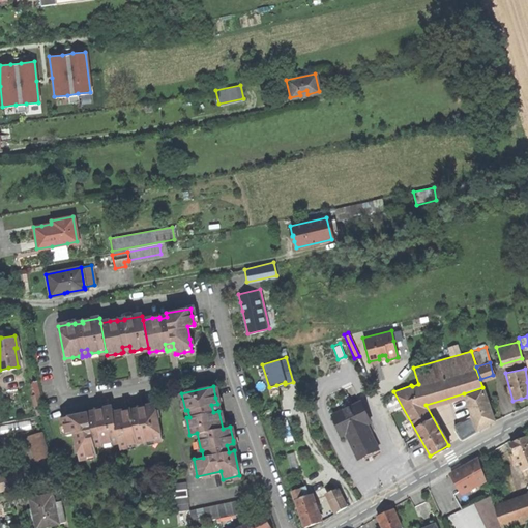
[(493,419),(482,387),(464,393),(472,415),(477,429),(493,419)]
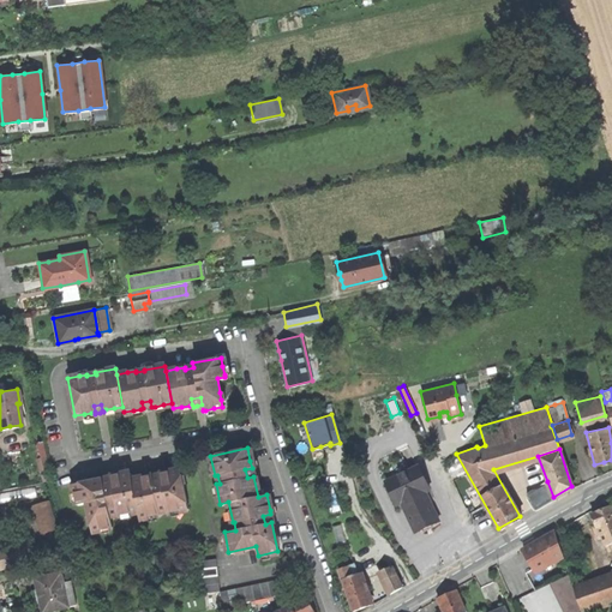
[(426,525),(437,520),(424,490),(427,489),(417,465),(385,480),(396,504),(400,502),(414,531),(426,525)]
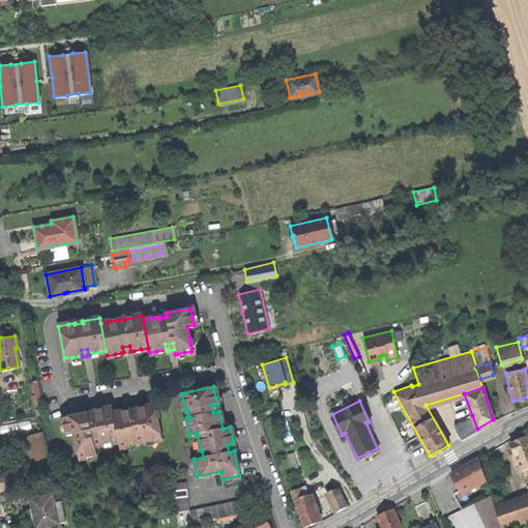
[(113,414),(118,440),(119,446),(127,444),(134,443),(137,442),(136,439),(143,438),(144,441),(146,440),(153,439),(160,438),(154,405),(144,407),(138,409),(139,414),(130,416),(129,410),(113,414)]
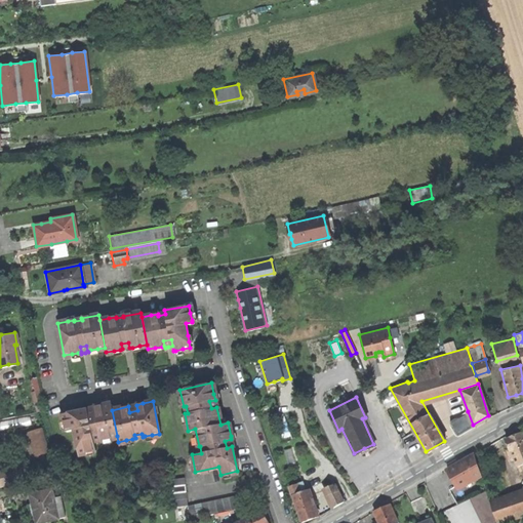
[(110,437),(117,436),(112,410),(110,403),(101,405),(93,407),(94,412),(87,414),(86,408),(63,413),(64,420),(66,428),(66,430),(73,429),(78,452),(85,451),(92,450),(94,449),(92,439),(99,438),(101,439),(103,439),(110,437)]
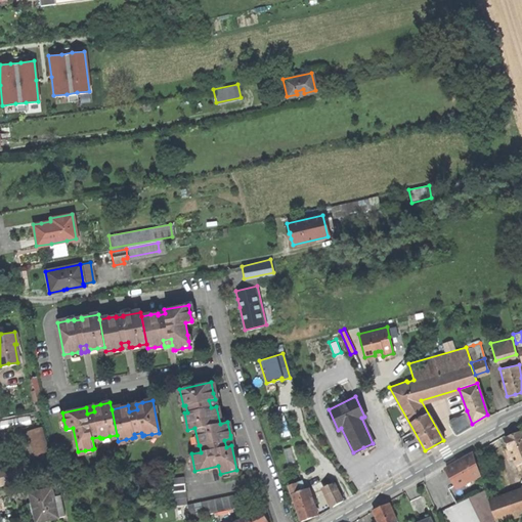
[(86,406),(86,407),(87,414),(94,411),(93,406),(93,405),(90,405),(86,406)]
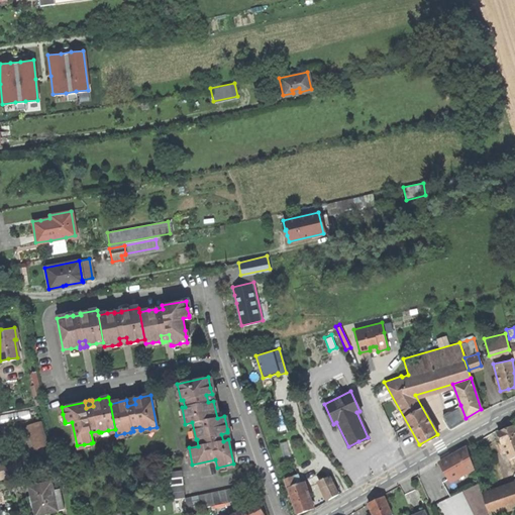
[(466,418),(460,405),(442,415),(442,418),(444,421),(446,425),(451,426),(466,418)]
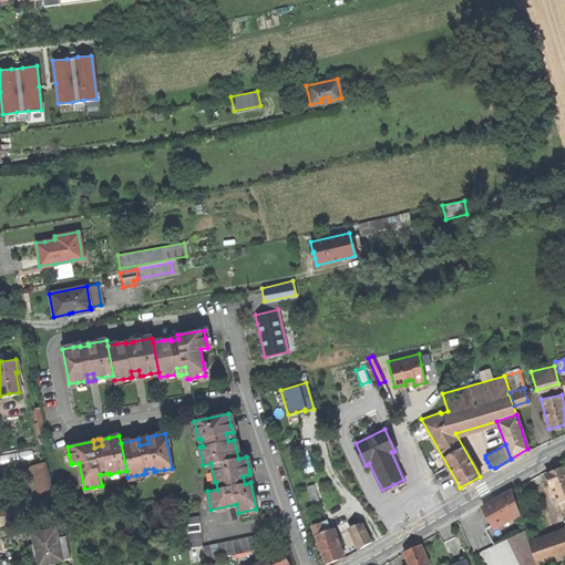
[(34,492),(52,488),(45,461),(28,466),(34,492)]
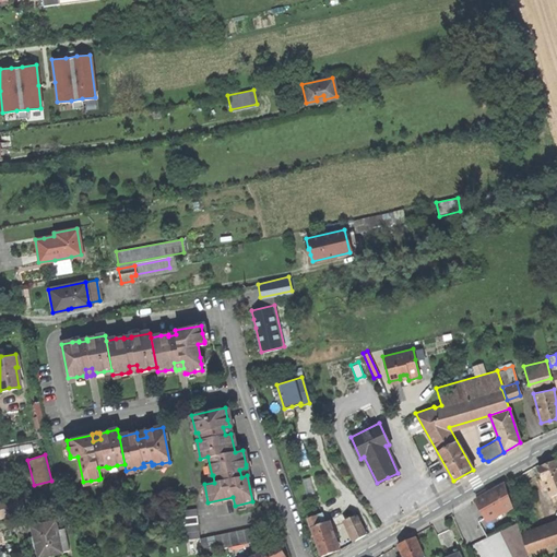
[(556,460),(556,458),(537,465),(542,477),(538,480),(541,483),(542,486),(545,484),(549,495),(550,495),(553,499),(556,497),(555,493),(556,492),(556,460)]
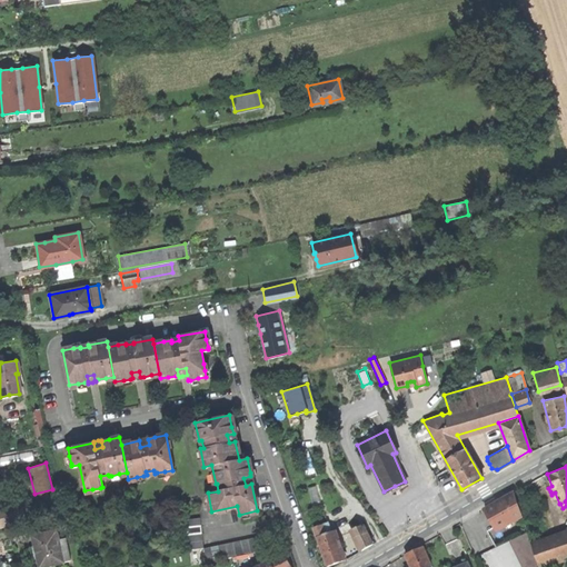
[(312,505),(326,501),(321,481),(307,485),(312,505)]
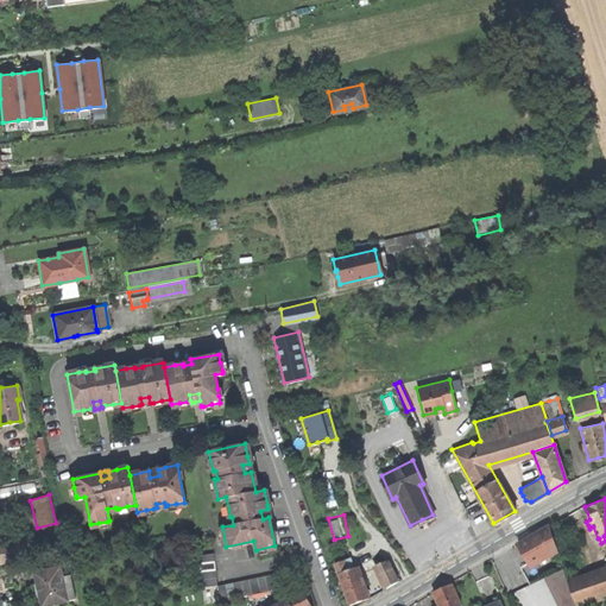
[(555,547),(547,524),(516,542),(522,550),(528,563),(555,547)]
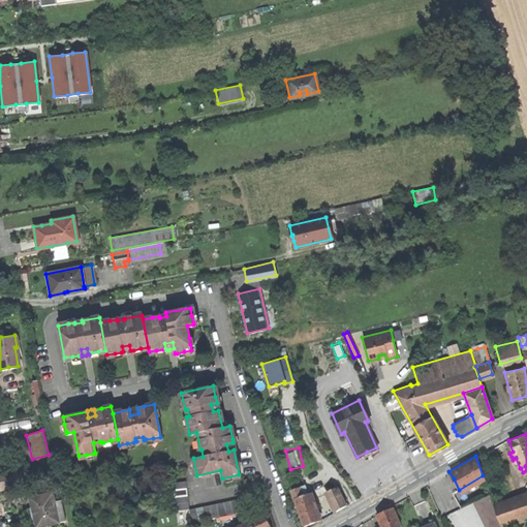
[(0,490),(25,484),(22,471),(0,476),(0,490)]
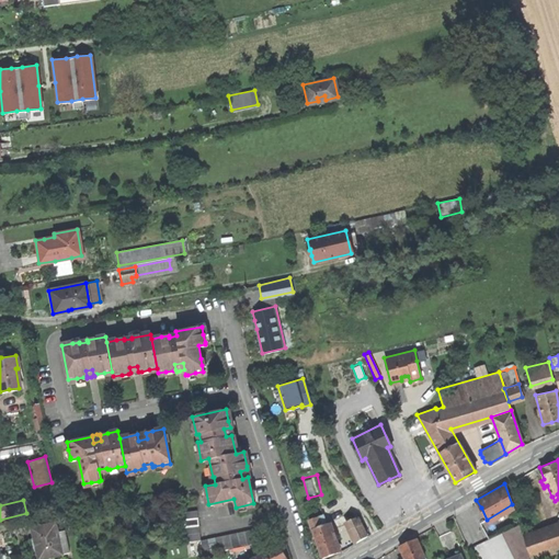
[(182,511),(183,518),(197,516),(196,510),(182,511)]
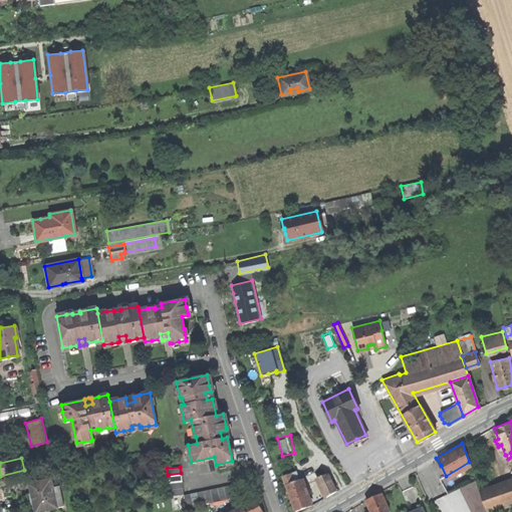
[(294,471),(289,473),(292,481),(300,478),(300,476),(296,477),(294,471)]
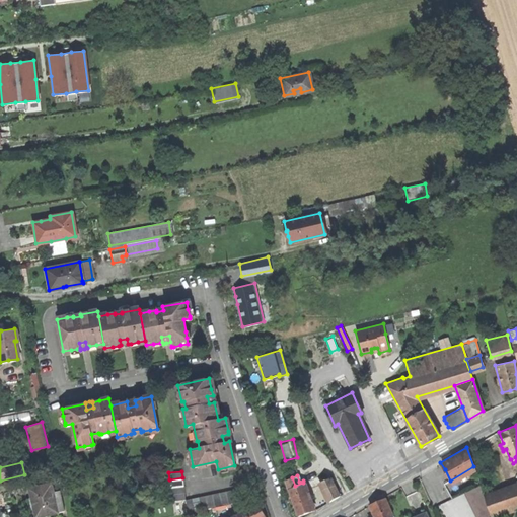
[(182,485),(182,477),(169,479),(170,487),(182,485)]
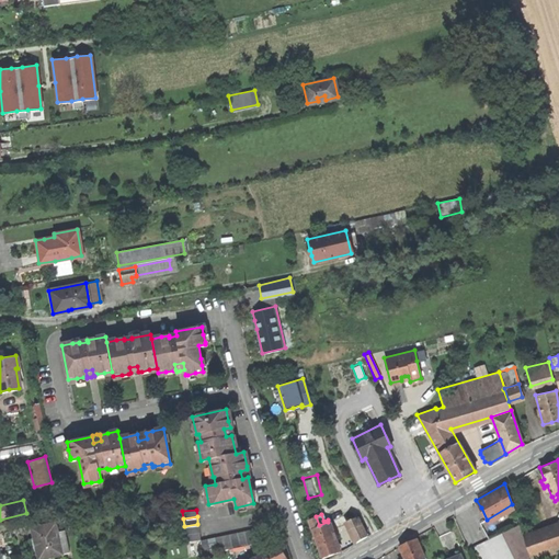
[(320,557),(338,550),(334,539),(338,537),(337,535),(335,534),(332,535),(328,522),(319,525),(316,516),(307,520),(320,557)]
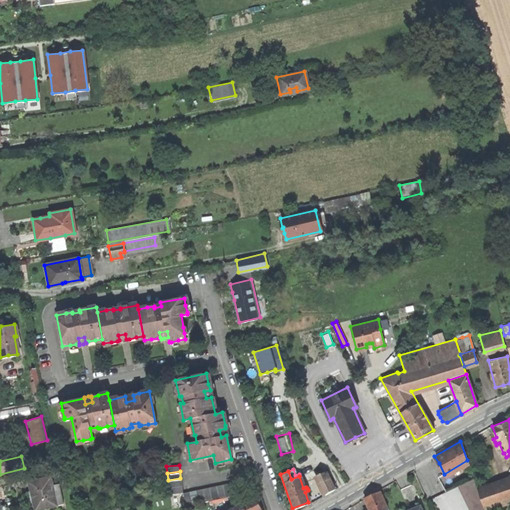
[(52,485),(50,477),(29,481),(31,490),(35,509),(63,504),(58,484),(52,485)]
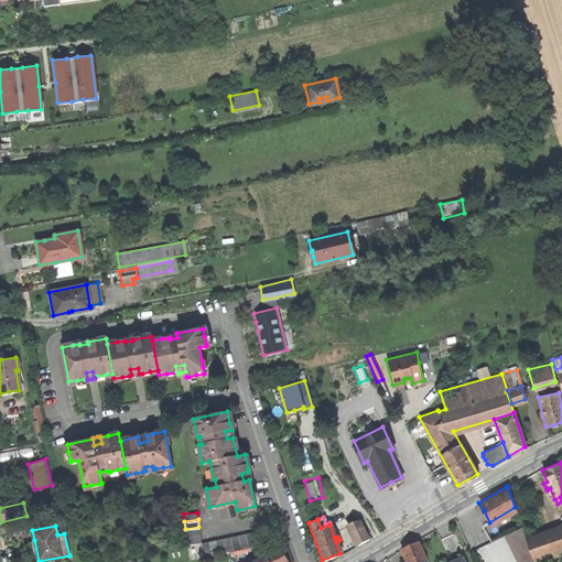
[(200,535),(198,527),(185,529),(185,537),(200,535)]
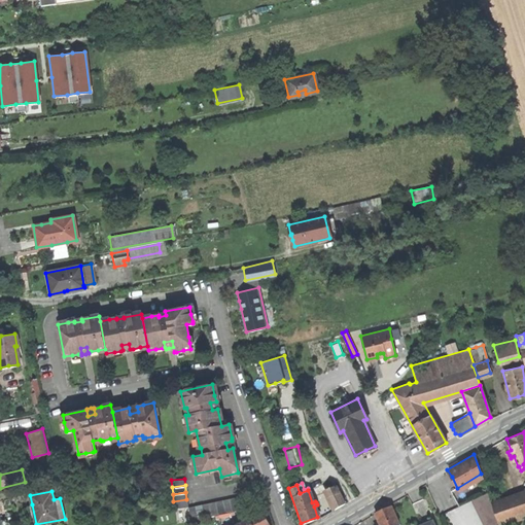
[(498,524),(524,515),(524,492),(491,503),(498,524)]
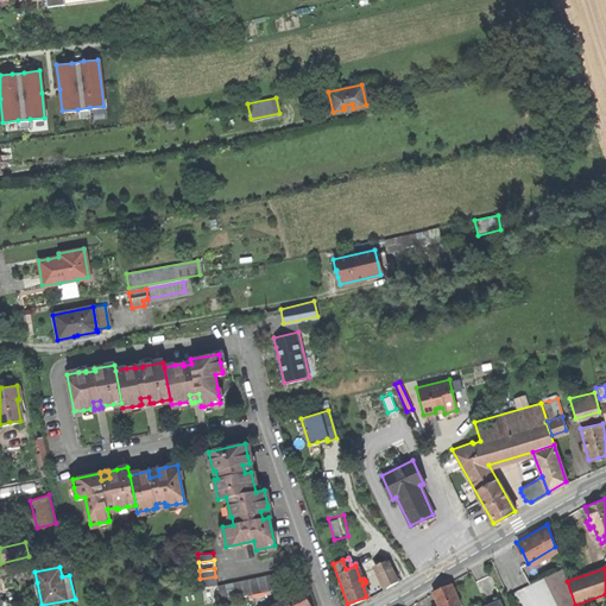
[(286,569),(281,570),(283,586),(290,585),(286,569)]
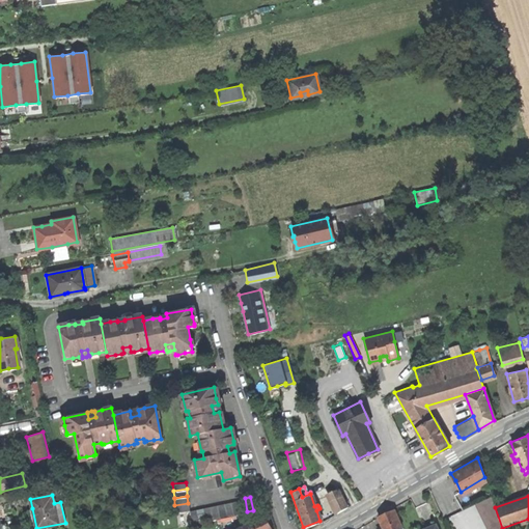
[(346,506),(341,497),(331,502),(336,511),(346,506)]
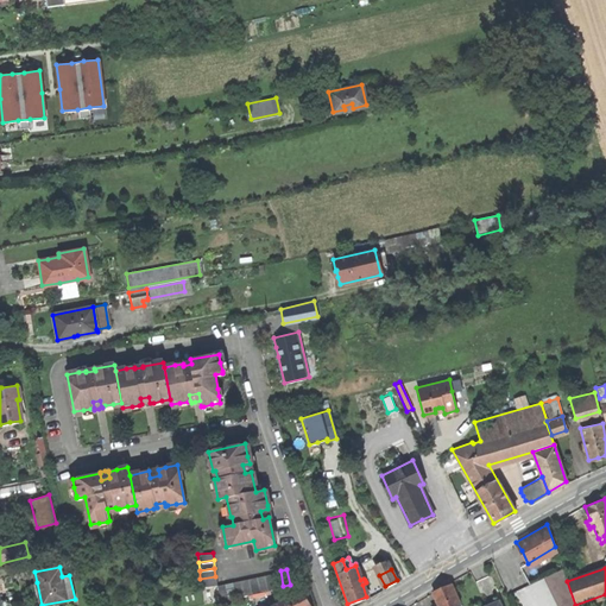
[(281,570),(271,573),(275,588),(283,586),(281,570)]
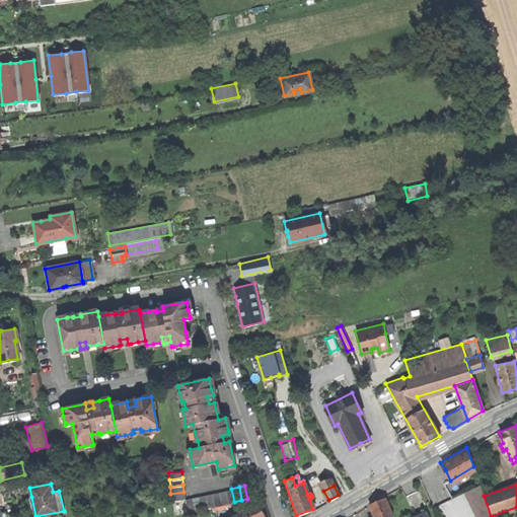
[(231,489),(225,490),(227,503),(234,502),(231,489)]
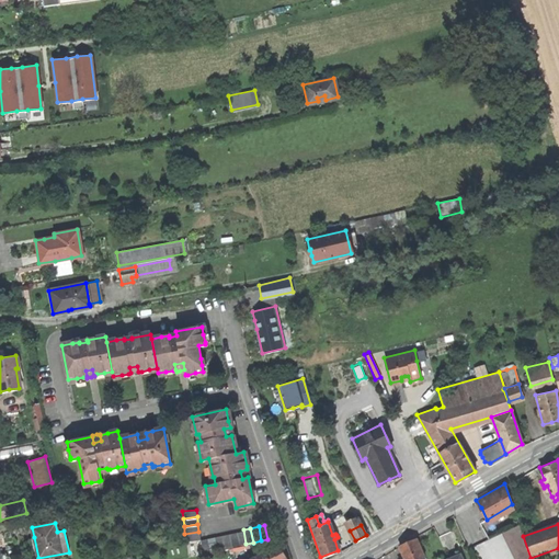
[(243,529),(236,532),(239,546),(246,544),(243,529)]
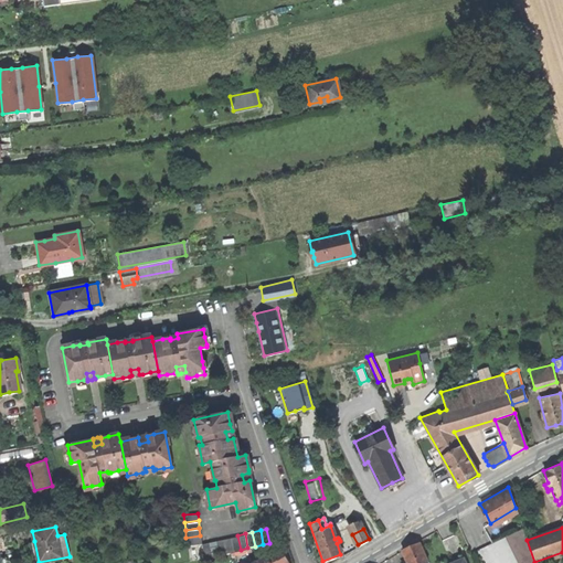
[(201,543),(200,535),(186,538),(187,545),(201,543)]
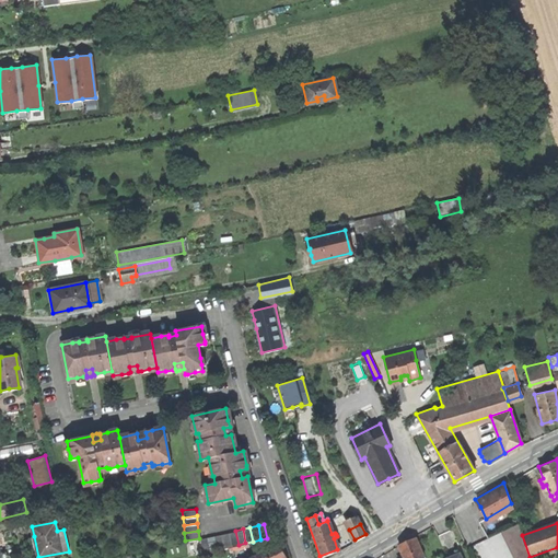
[(235,531),(229,532),(231,546),(239,545),(235,531)]
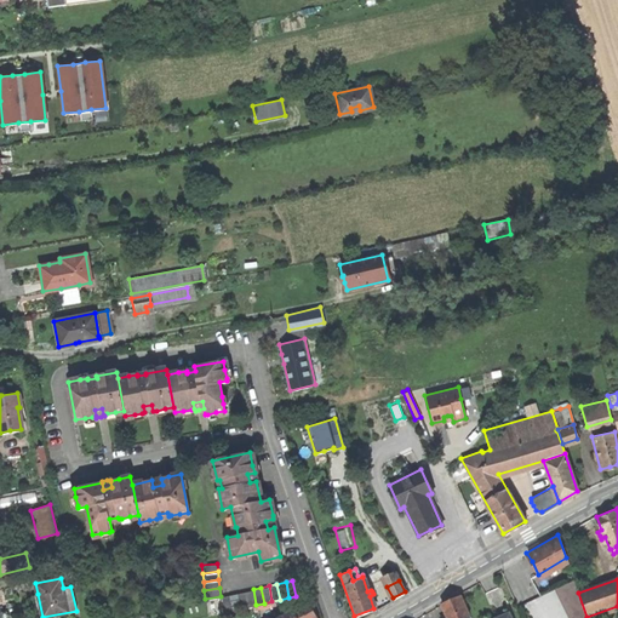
[(253,589),(245,590),(247,607),(256,605),(253,589)]
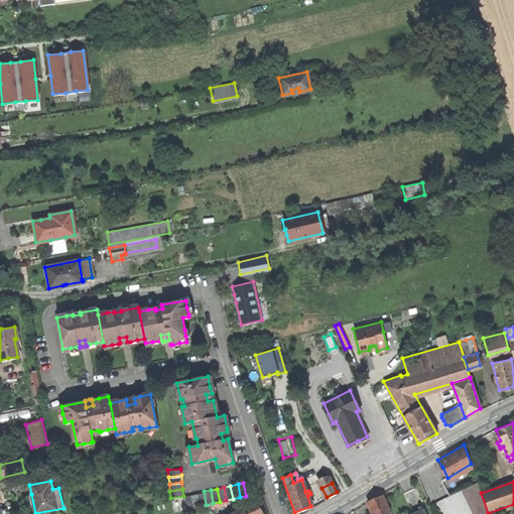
[(204,491),(198,493),(200,506),(206,505),(204,491)]
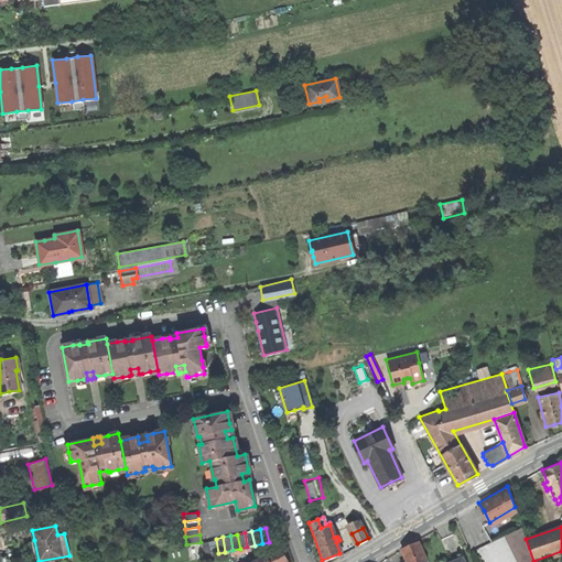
[(216,539),(208,540),(211,554),(218,553),(216,539)]
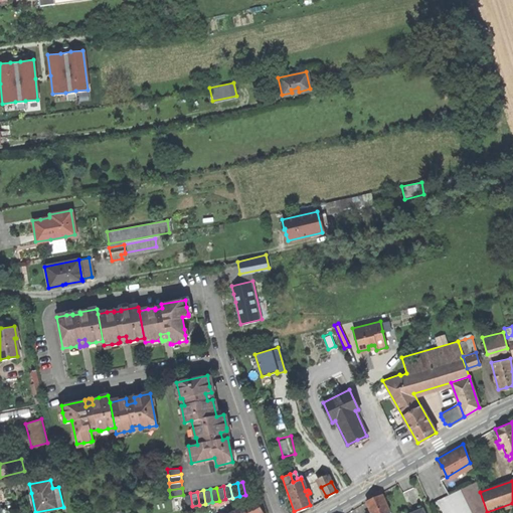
[(185,508),(192,506),(190,493),(183,495),(185,508)]
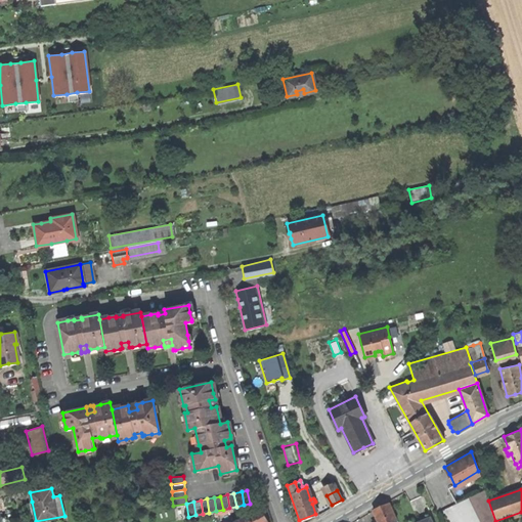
[(391,521),(392,521),(396,520),(388,502),(372,509),(375,516),(377,521),(391,521)]
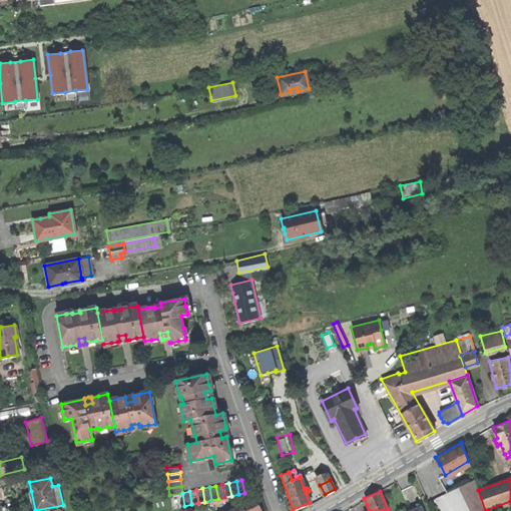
[(241,504),(245,510),(262,510),(256,499),(248,503),(246,501),(241,504)]
